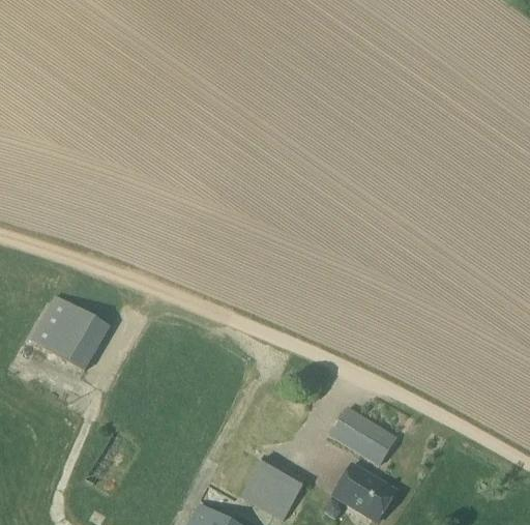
[(85,371),(110,326),(54,293),(28,338),(85,371)]
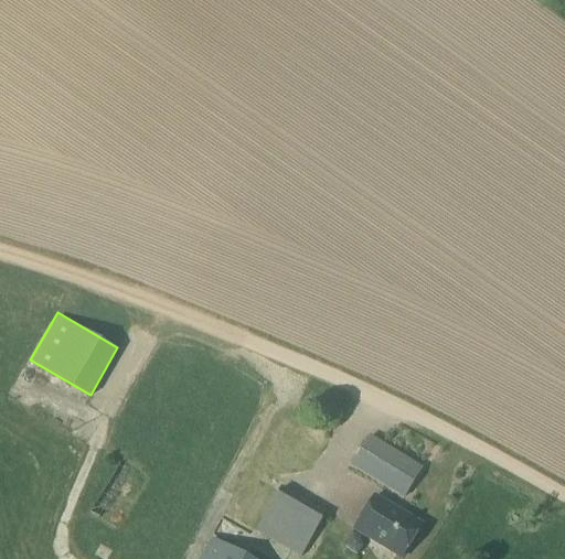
[(404,495),(423,464),(369,431),(350,463),(404,495)]
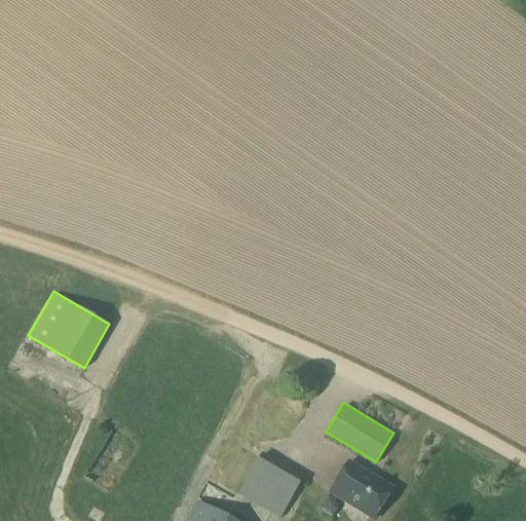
[(90,469),(112,485),(143,444),(121,428),(90,469)]
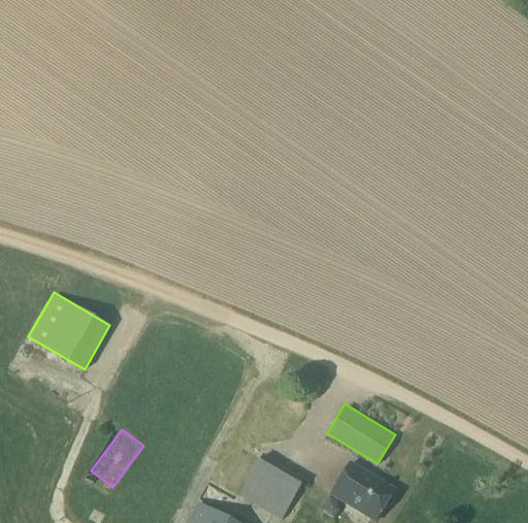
[(281,518),(304,476),(263,453),(239,494),(281,518)]
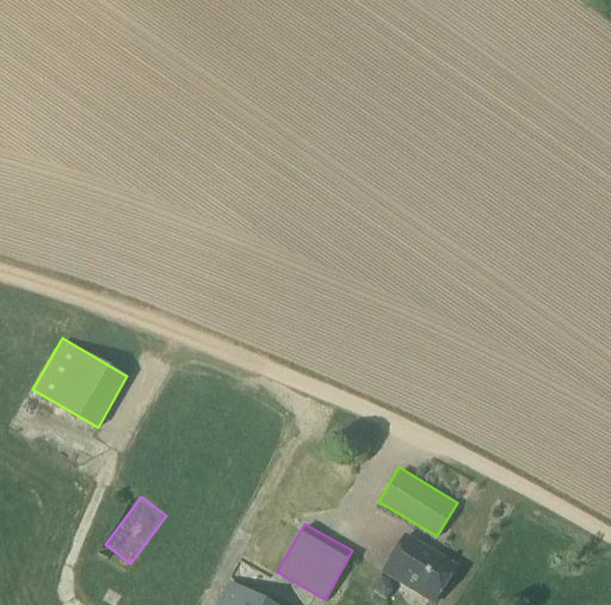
[(433,599),(455,565),(403,533),(382,568),(433,599)]
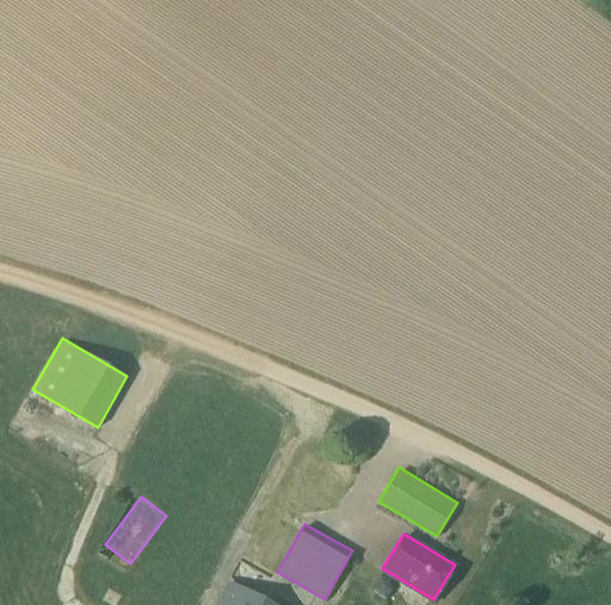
[(277,604),(228,579),(213,604),(277,604)]
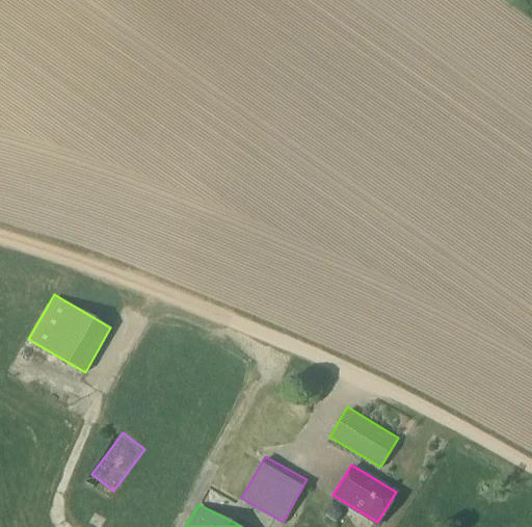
All buildings are outlined.
